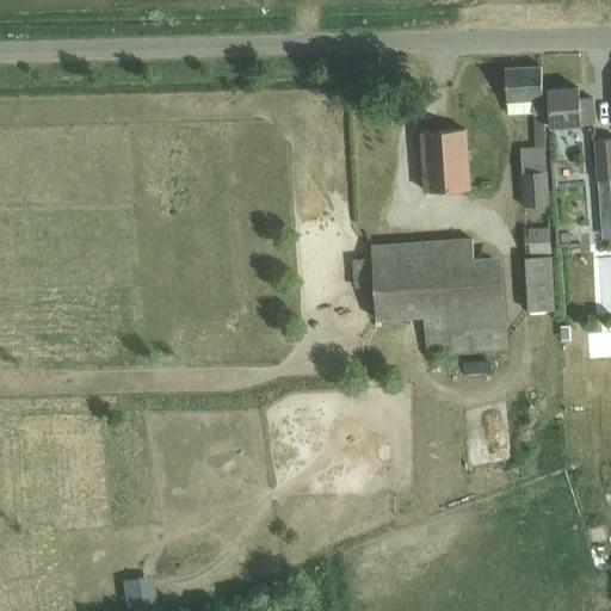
[(538,115),(538,119),(545,119),(542,66),(506,68),(510,117),(538,115)]
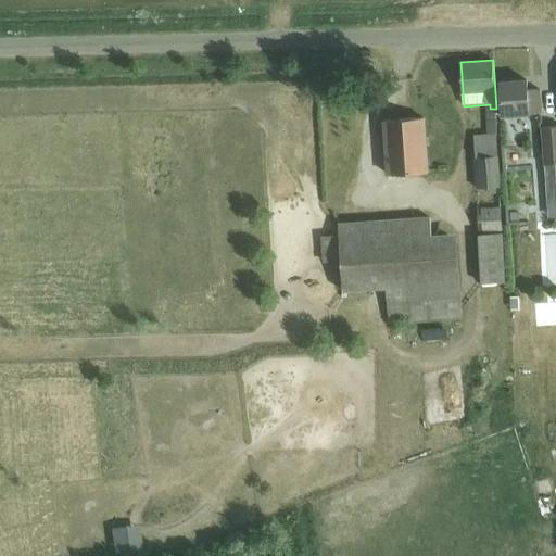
[(501,84),(503,115),(541,113),(539,91),(527,91),(527,83),(501,84)]
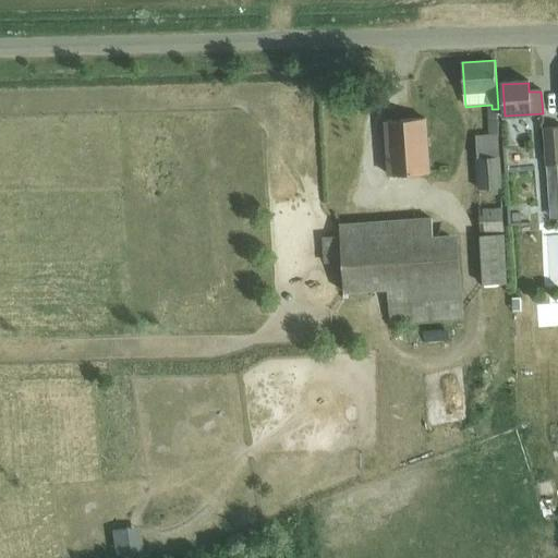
[(425,119),(386,122),(389,176),(428,173),(425,119)]
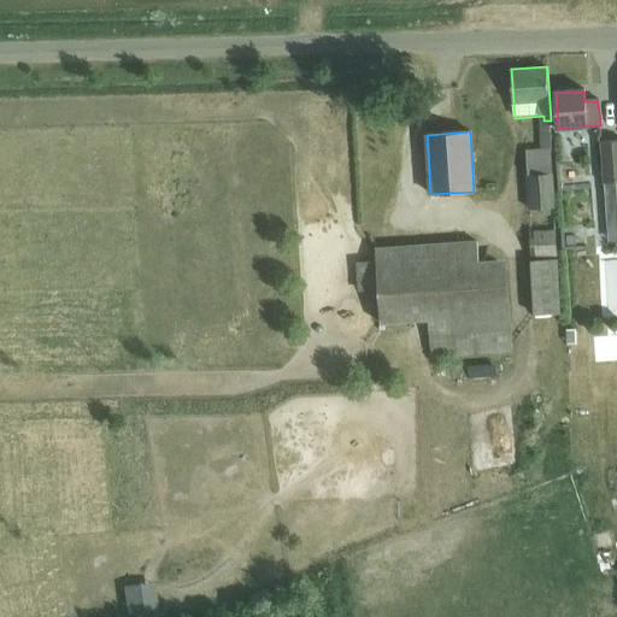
[(616,144),(603,145),(606,184),(607,183),(611,215),(616,213),(616,144)]
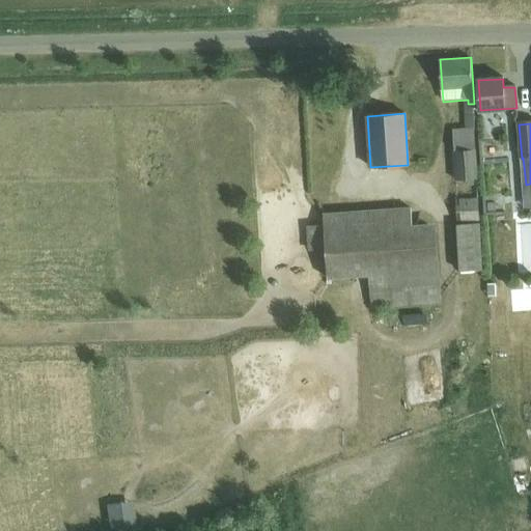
[(456,132),(456,134),(458,183),(478,182),(475,131),(456,132)]
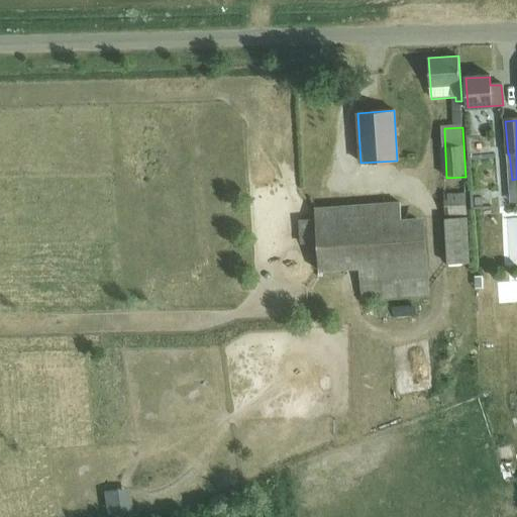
[(466,193),(444,194),(445,216),(468,215),(466,193)]
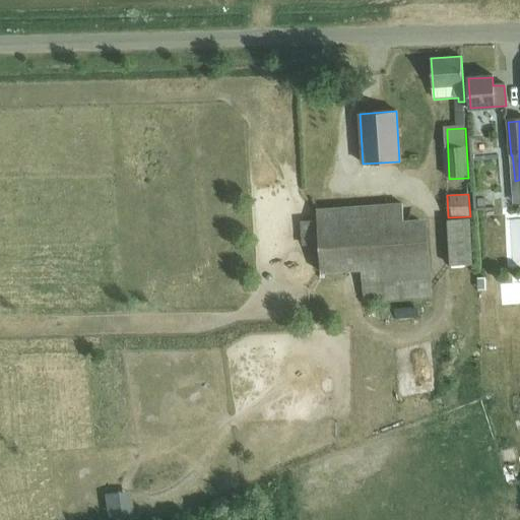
[(321,272),(361,270),(364,302),(433,296),(428,217),(403,219),(401,203),(317,210),(321,272)]
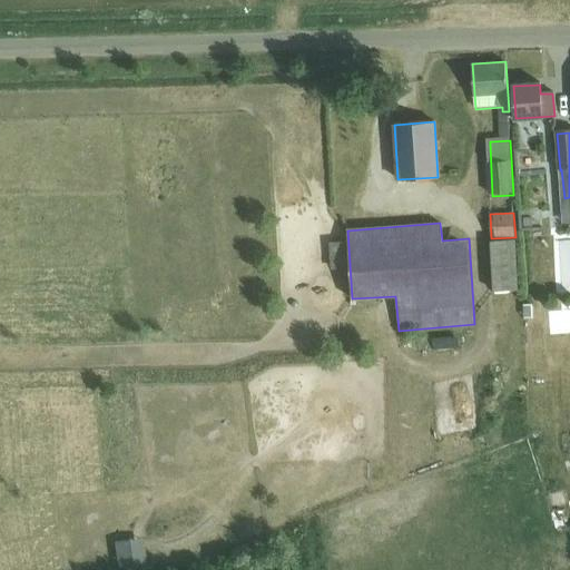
[(518,239),(521,291),(533,290),(530,238),(518,239)]
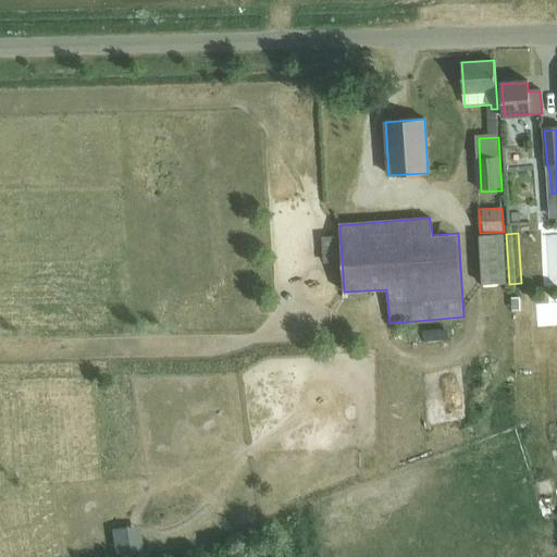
[(503,235),(478,236),(481,284),(506,283),(503,235)]
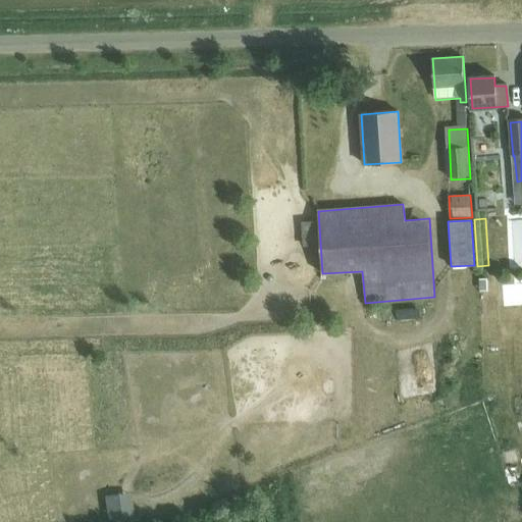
[(400,300),(400,317),(425,317),(424,300),(400,300)]
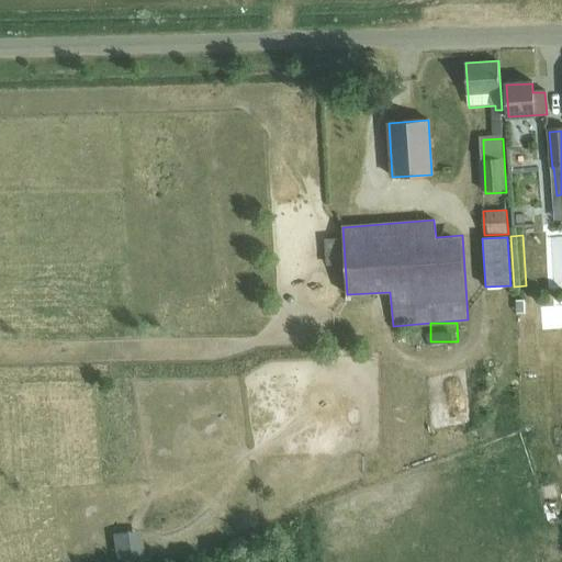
[(120,528),(122,561),(146,561),(143,525),(120,528)]
